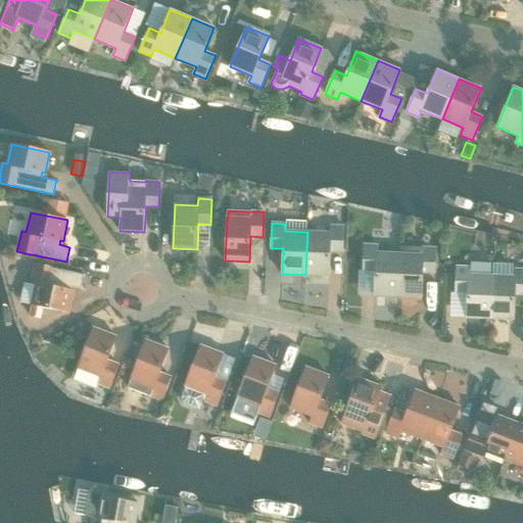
[(330,233),(307,232),(305,275),(329,276),(330,250),(342,251),(343,226),(330,226),(330,233)]
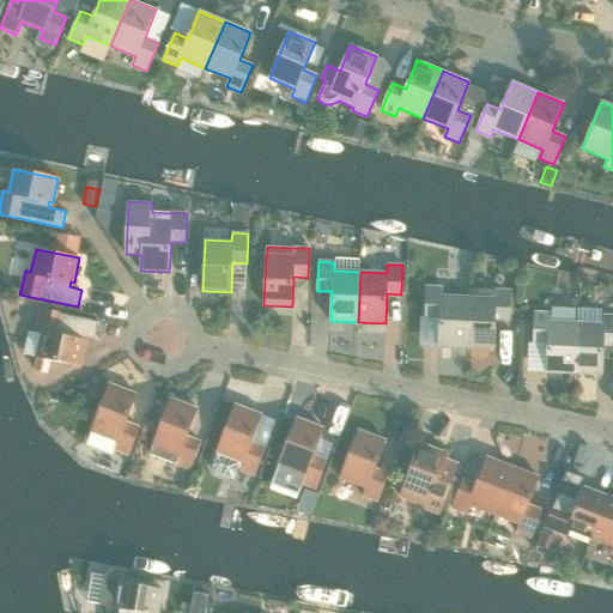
[(438,347),(466,349),(468,297),(442,296),(442,287),(426,286),(425,316),(439,317),(438,347)]
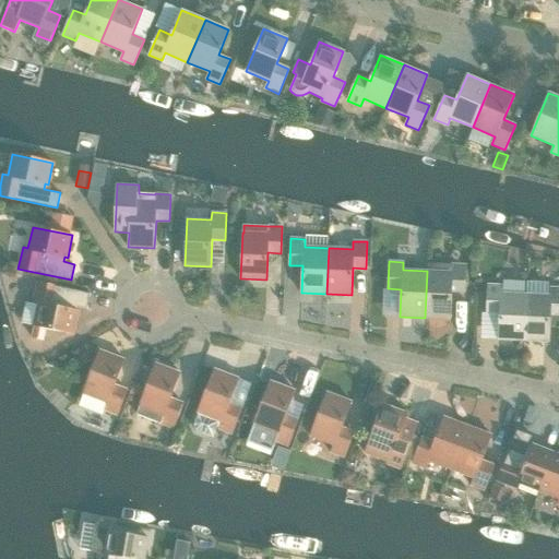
[(427,271),(425,318),(450,319),(452,292),(465,292),(466,265),(451,264),(451,272),(427,271)]
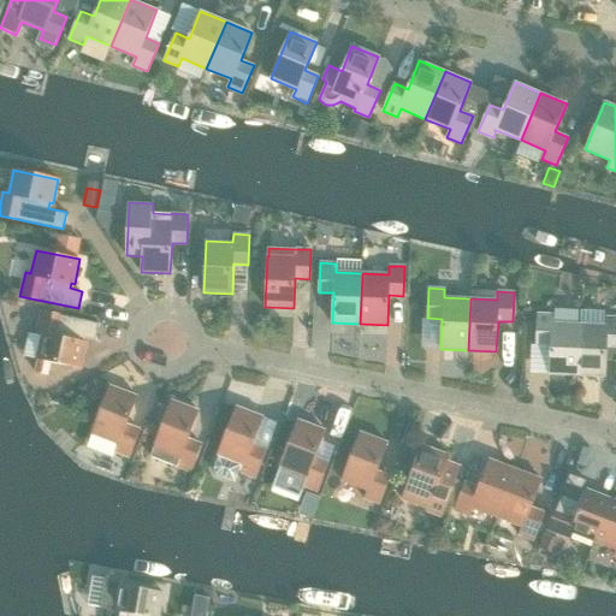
[(81,368),(87,343),(83,343),(84,338),(96,341),(100,323),(41,311),(36,333),(42,335),(37,359),(81,368)]
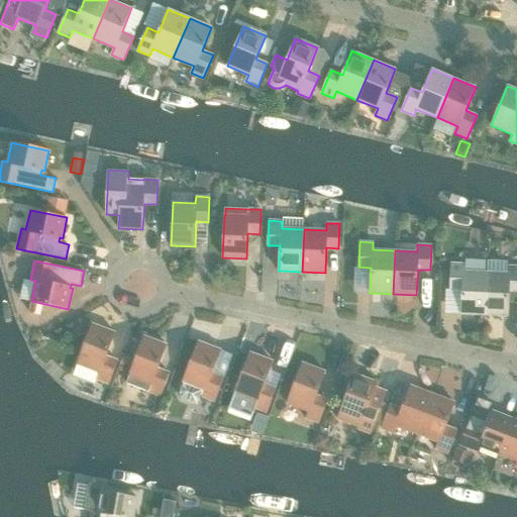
[(460,314),(485,315),(487,273),(464,272),(464,264),(451,264),(449,288),(461,289),(460,314)]
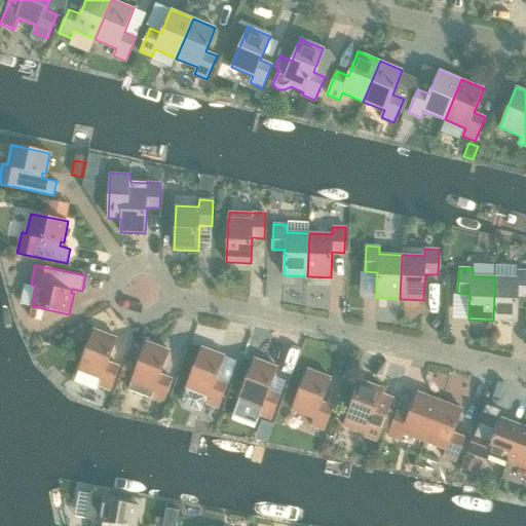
[(495,277),(493,321),(517,322),(518,296),(525,296),(525,270),(518,270),(518,278),(495,277)]
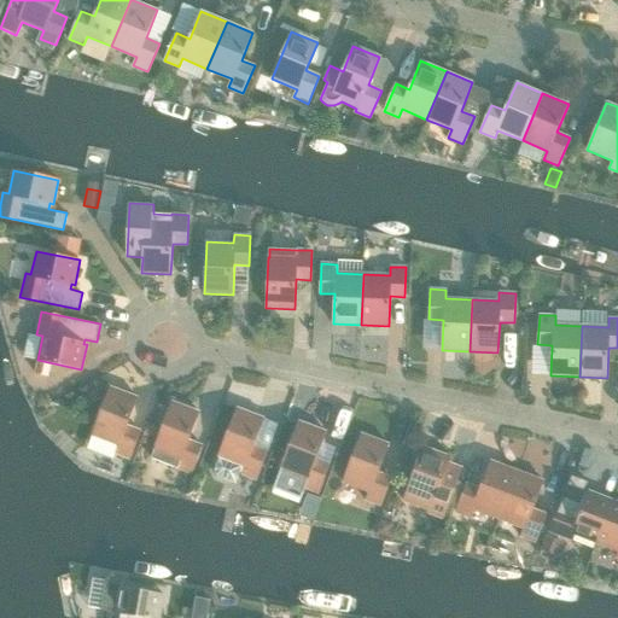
[(50,365),(35,362),(33,378),(47,382),(50,365)]
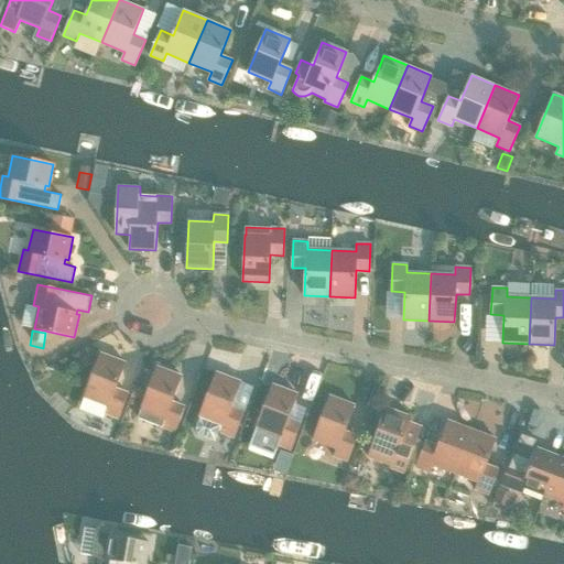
[(85,397),(80,410),(102,419),(105,413),(119,419),(128,393),(116,389),(126,362),(101,354),(85,397)]
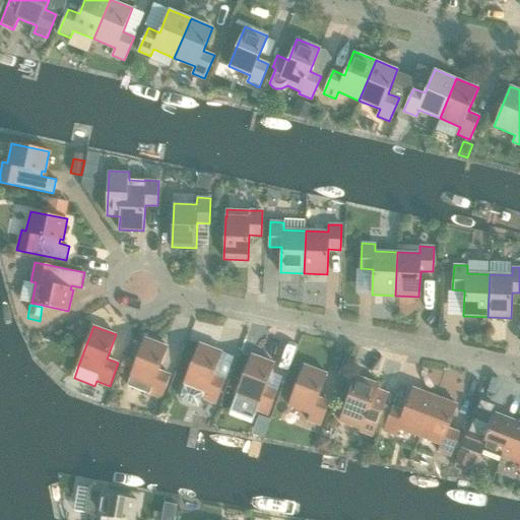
[(151,387),(148,393),(161,398),(170,375),(158,371),(168,346),(145,338),(130,378),(151,387)]
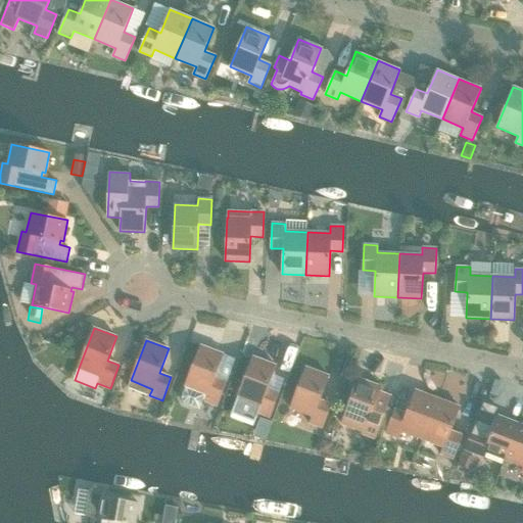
[(206,394),(204,401),(217,406),(226,382),(215,378),(224,354),(200,345),(185,386),(206,394)]
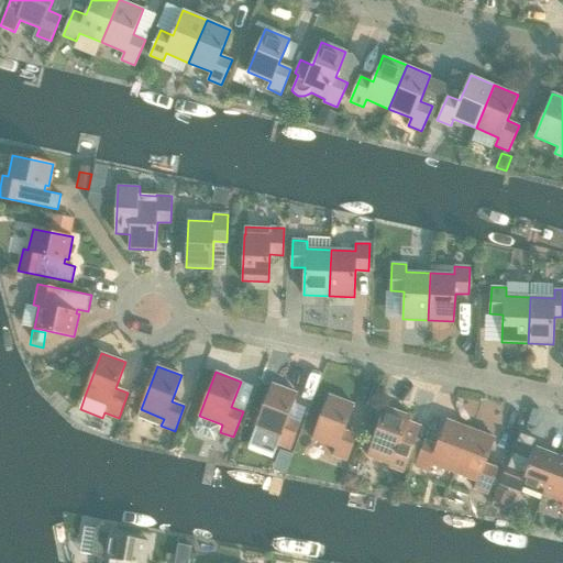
[(279,437),(276,444),(290,449),(299,423),(287,419),(297,394),(273,384),(256,428),(279,437)]
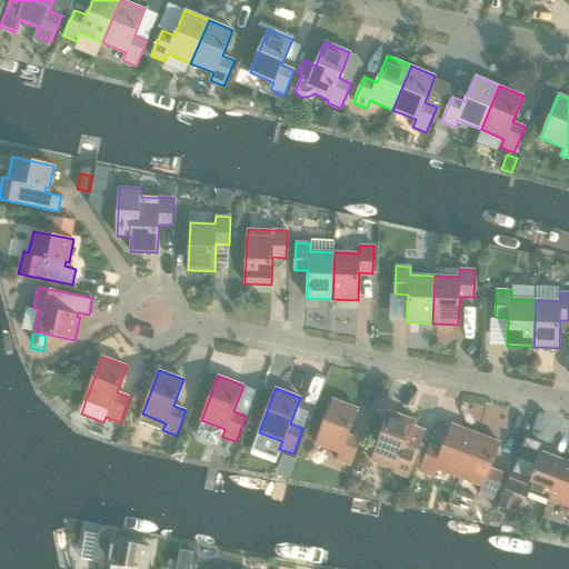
[(339,452),(337,460),(350,466),(360,440),(348,435),(358,409),(332,400),(316,443),(339,452)]
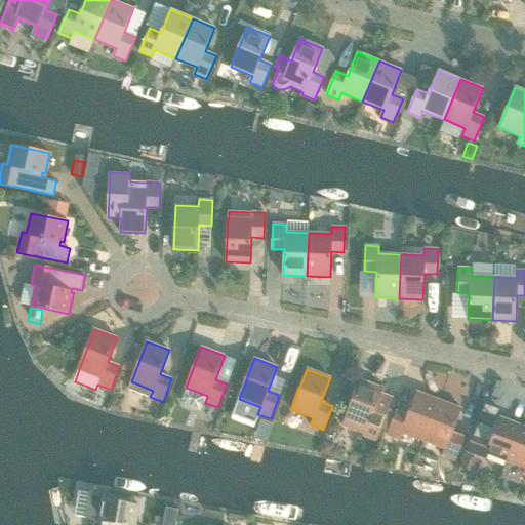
[(393,397),(381,393),(382,389),(360,379),(345,420),(366,429),(363,436),(376,441),(386,417),(393,397)]
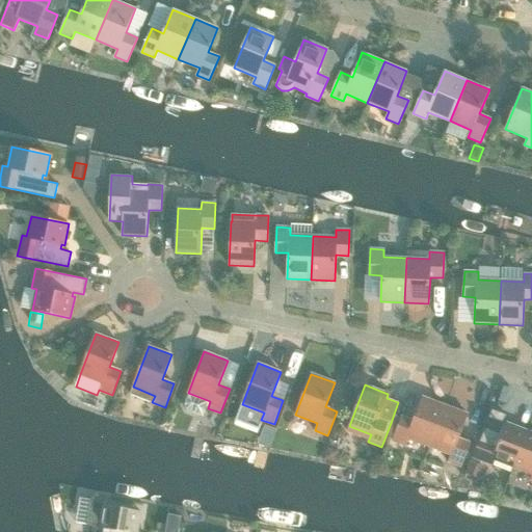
[(429,447),(445,405),(422,397),(414,421),(401,417),(393,441),(405,446),(408,439),(429,447)]
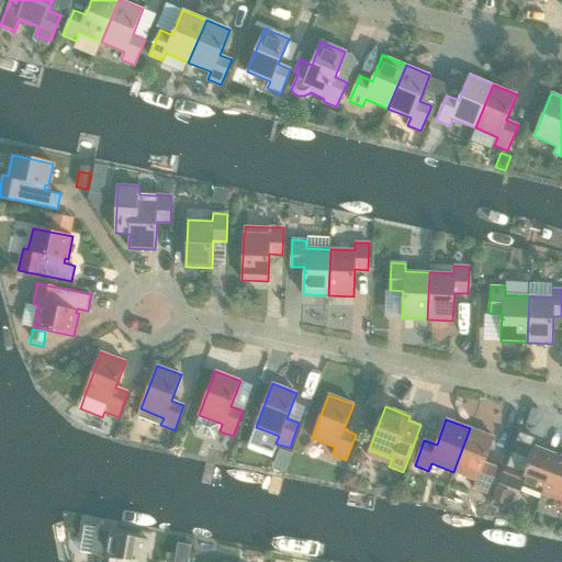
[(494,438),(470,428),(453,472),(476,481),(473,487),(487,493),(496,468),(484,463),(494,438)]
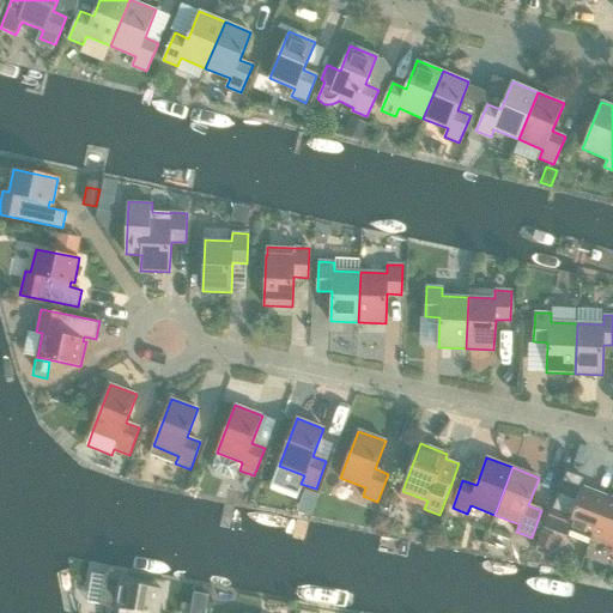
[(570,530),(592,539),(607,497),(584,487),(584,491),(580,489),(583,478),(566,472),(546,527),(568,535),(570,530)]
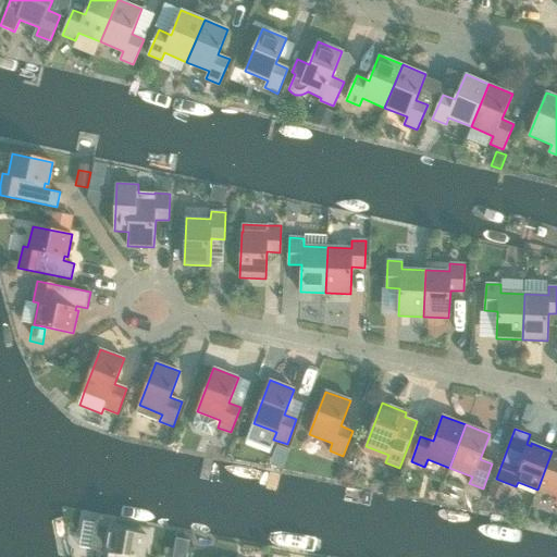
[(556,453),(552,452),(537,490),(556,496),(556,497),(556,502),(556,453)]
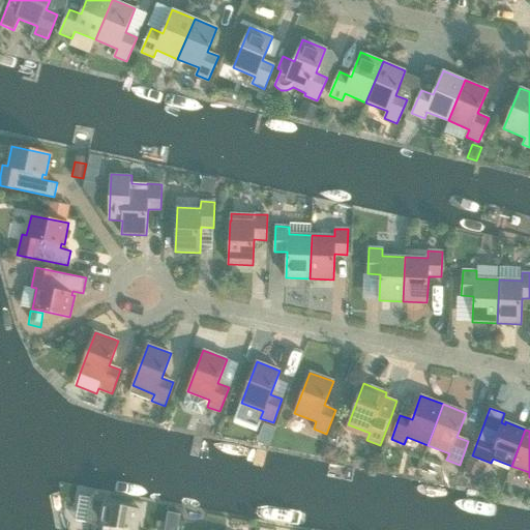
[(484,467),(470,462),(466,473),(480,478),(484,467)]
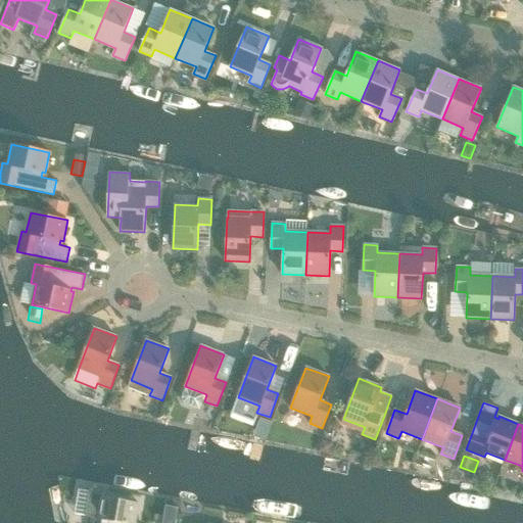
[(135,522),(139,504),(102,496),(103,490),(96,489),(93,491),(89,517),(92,517),(91,522),(135,522)]
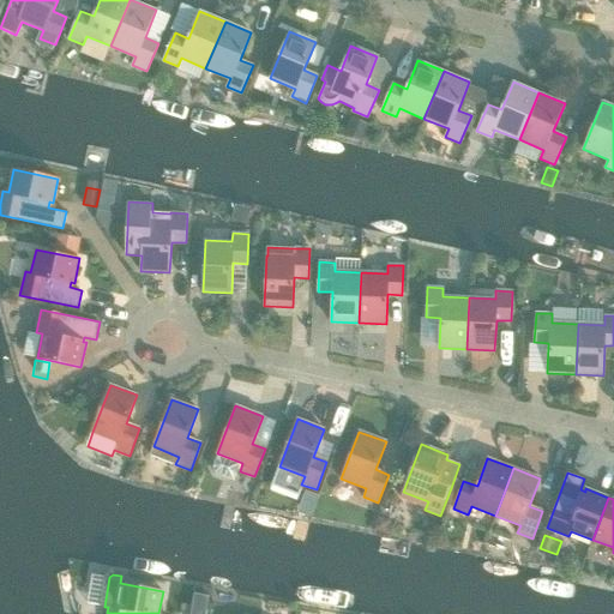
[(206,613),(208,600),(190,600),(190,613),(206,613)]
